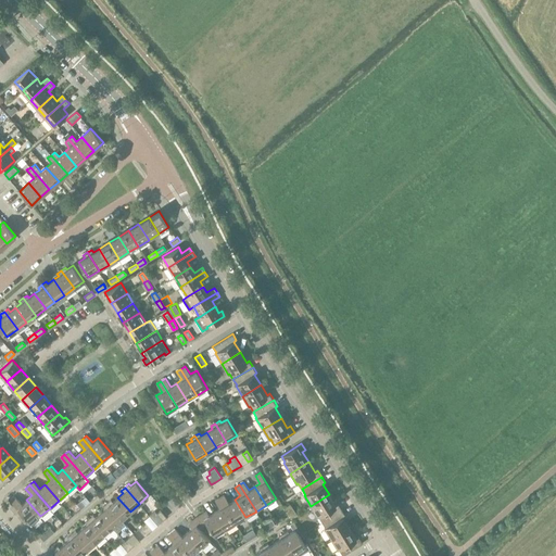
[(219,497),(236,523),(245,517),(235,500),(229,503),(224,494),(219,497)]
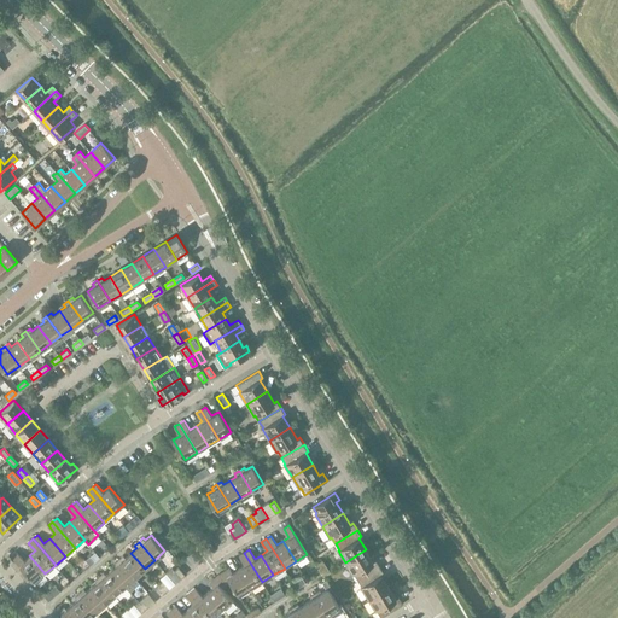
[(373,561),(366,549),(345,563),(353,575),(354,573),(357,581),(380,566),(375,559),(373,561)]
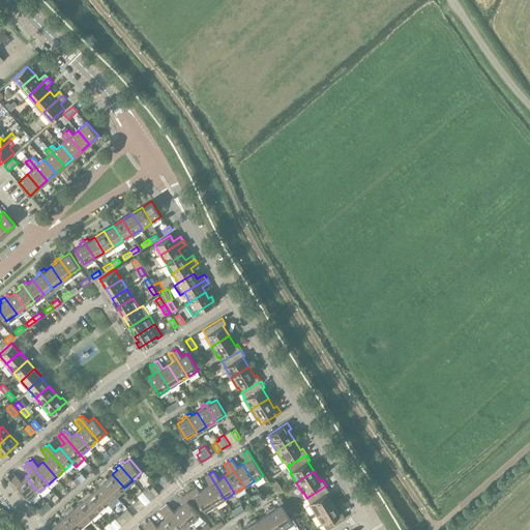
[(15,473),(10,477),(30,499),(38,492),(25,476),(21,480),(15,473)]
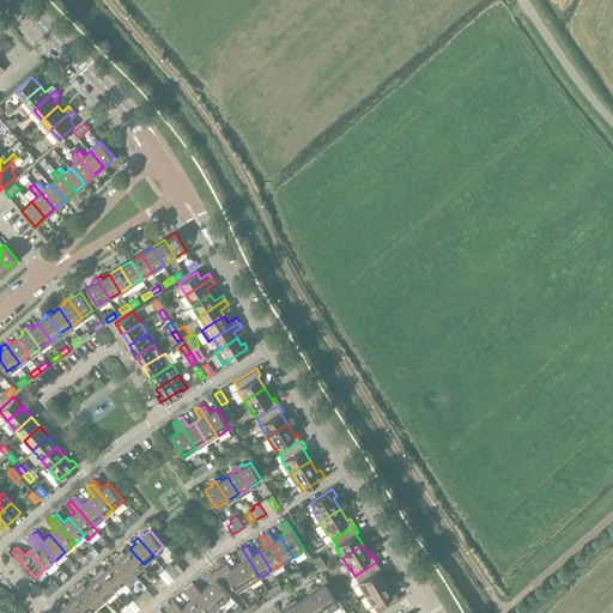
[(122,551),(117,554),(133,572),(144,564),(129,548),(125,553),(122,551)]
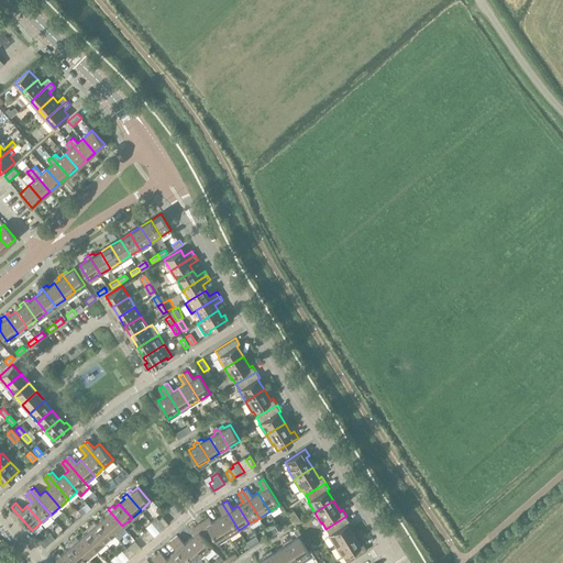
[(218,518),(229,537),(239,530),(222,504),(218,506),(223,515),(218,518)]
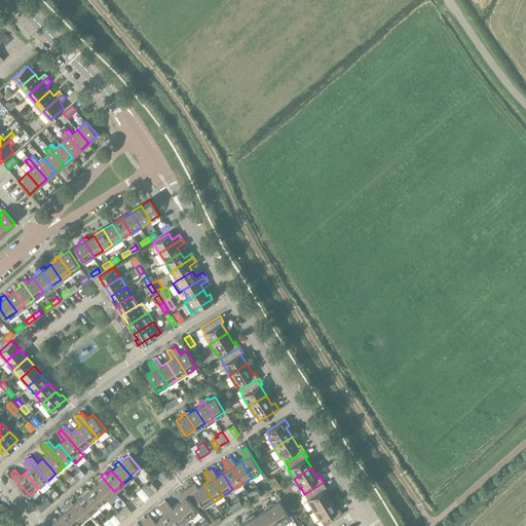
[(99,481),(95,485),(106,498),(110,502),(118,495),(114,491),(101,476),(98,479),(99,481)]
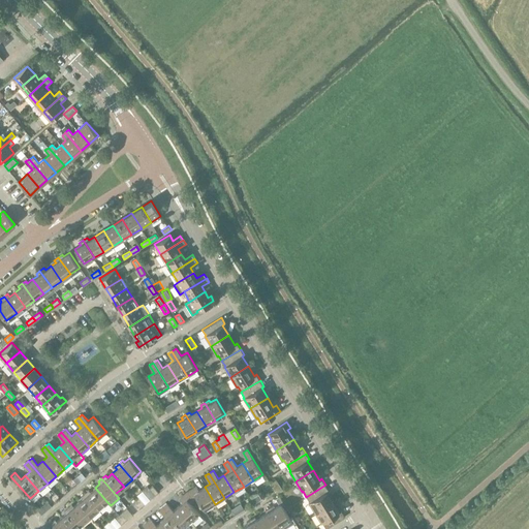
[(329,491),(325,485),(306,497),(310,502),(309,502),(315,512),(333,502),(327,492),(329,491)]
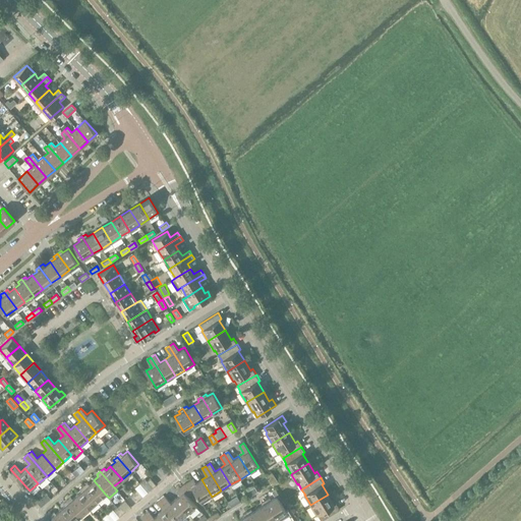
[(148,491),(156,484),(151,478),(147,480),(145,478),(139,482),(148,491)]
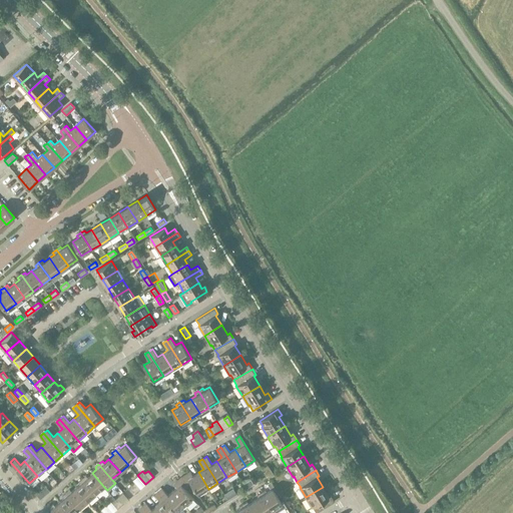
[(191,483),(198,495),(208,489),(198,472),(192,475),(190,471),(185,474),(188,478),(186,479),(189,484),(191,483)]
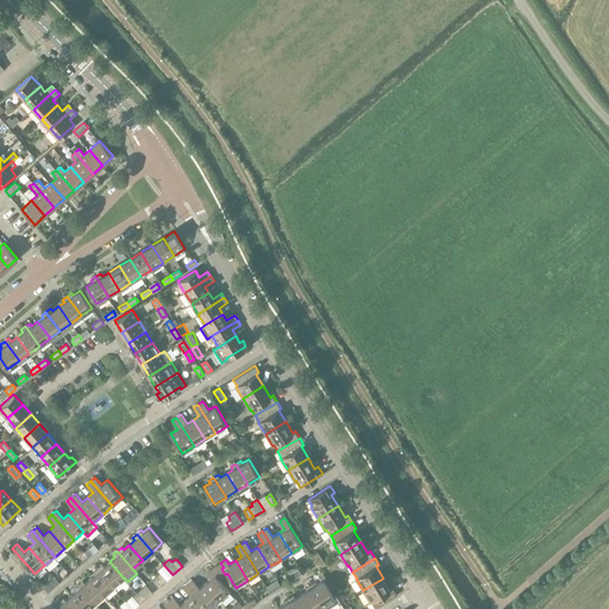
[(98,567),(113,585),(123,577),(110,562),(104,566),(102,564),(98,567)]
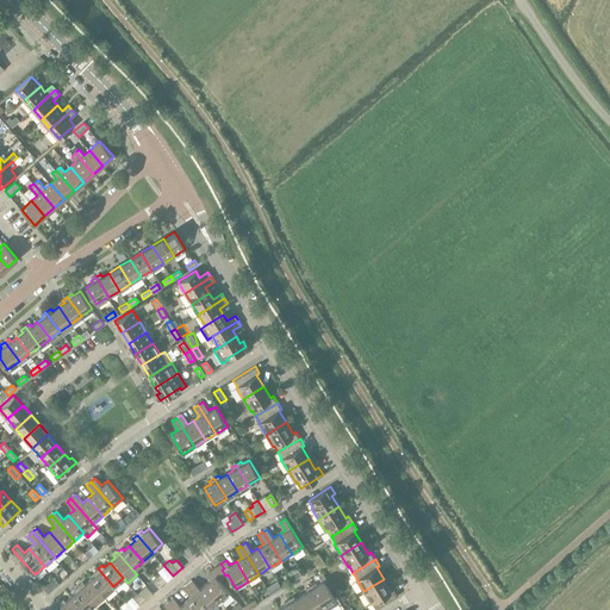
[(95,574),(91,579),(104,595),(113,586),(98,568),(93,572),(95,574)]
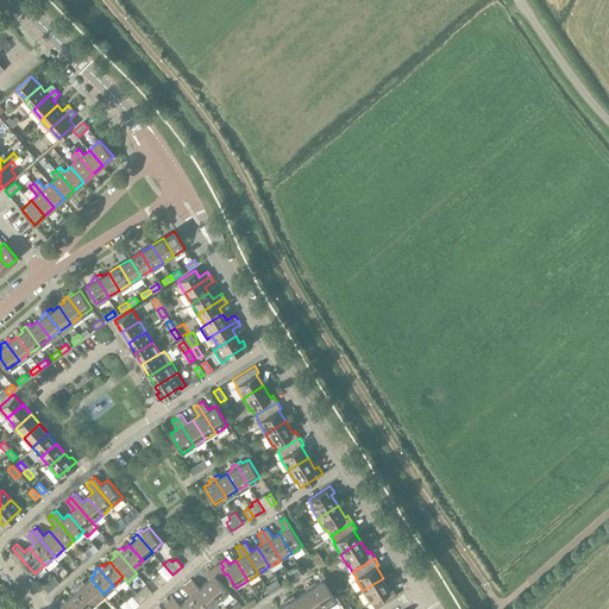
[(293,579),(301,575),(297,569),(289,573),(293,579)]
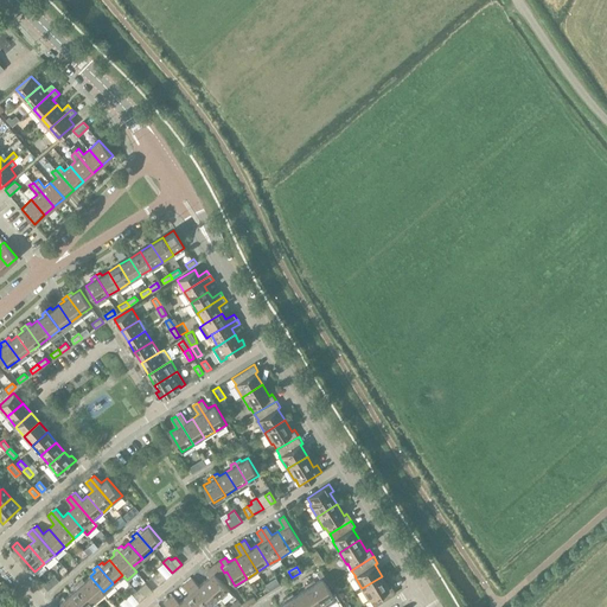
[(215,573),(210,568),(205,572),(210,576),(204,581),(219,599),(230,589),(219,577),(221,576),(216,570),(215,573)]
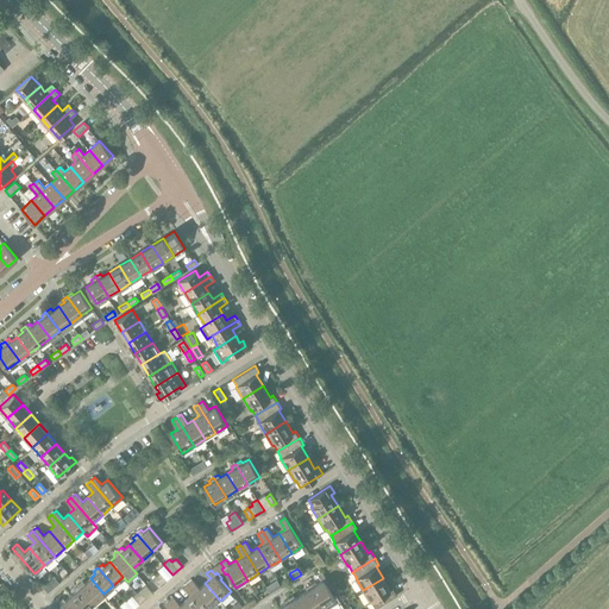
[(315,581),(311,584),(322,604),(325,608),(326,608),(339,601),(336,594),(333,596),(326,584),(328,582),(321,571),(318,573),(321,581),(316,584),(315,581)]
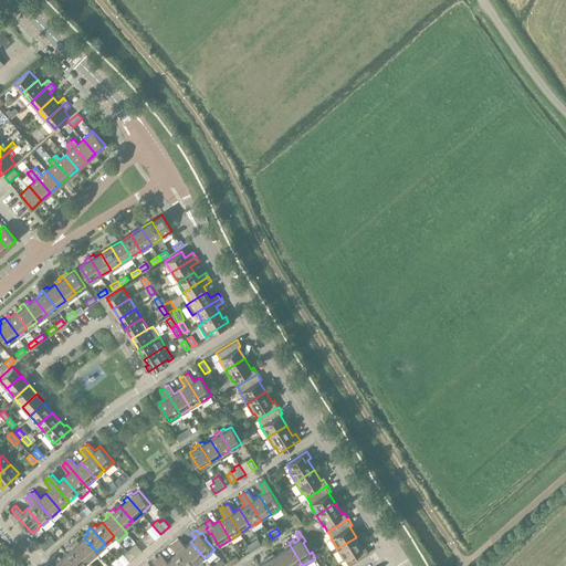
[(148,532),(145,535),(152,542),(155,538),(148,532)]
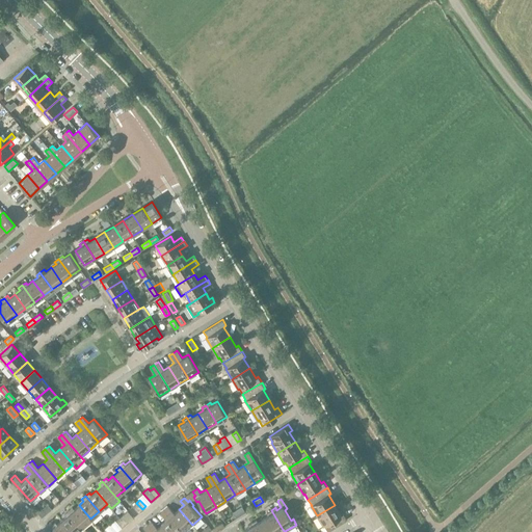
[(142,509),(136,503),(133,506),(138,512),(142,509)]
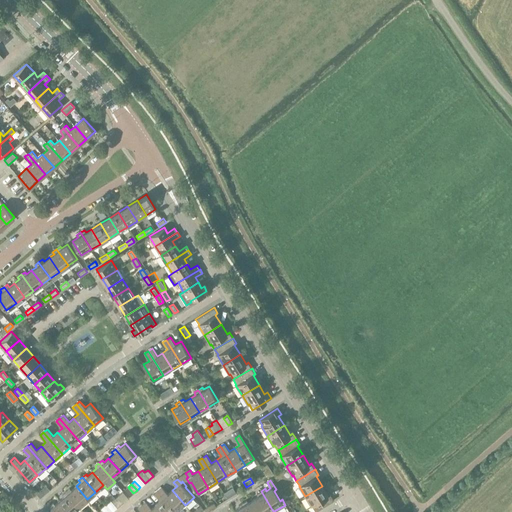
[(49,490),(46,486),(37,493),(40,498),(49,490)]
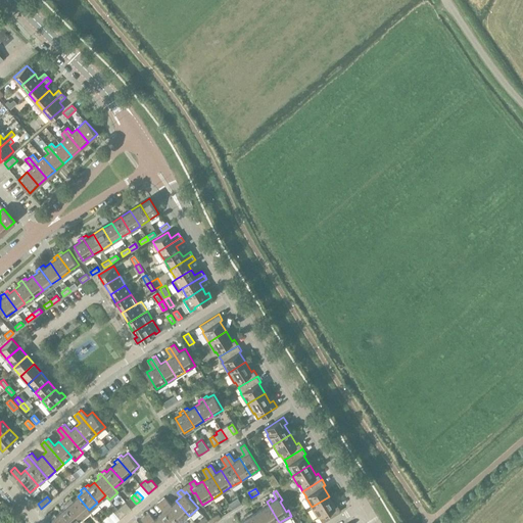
[(67,502),(81,517),(89,510),(78,496),(73,501),(70,498),(67,502)]
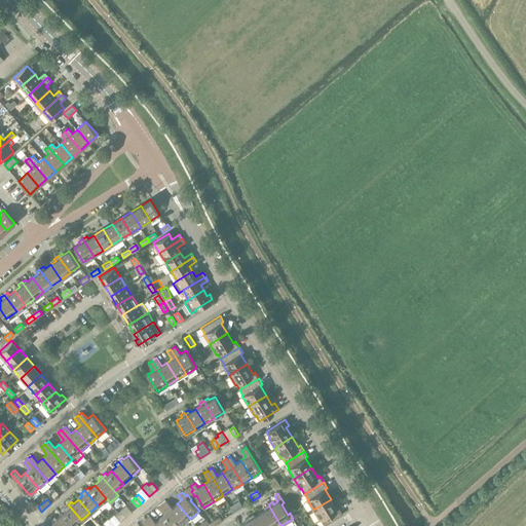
[(337,509),(331,499),(313,510),(320,520),(321,520),(324,525),(343,513),(339,508),(337,509)]
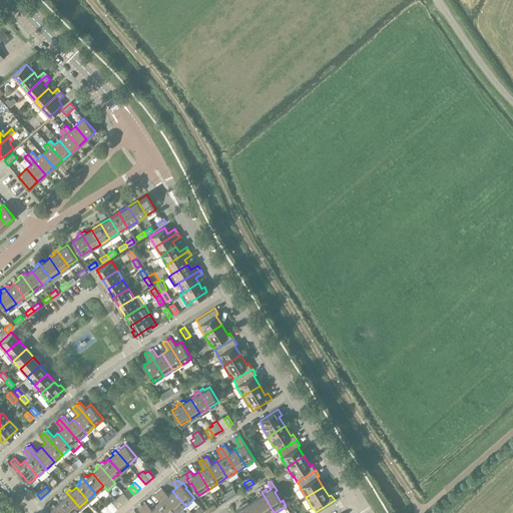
[(177,512),(185,506),(172,491),(167,495),(162,488),(158,491),(177,512)]
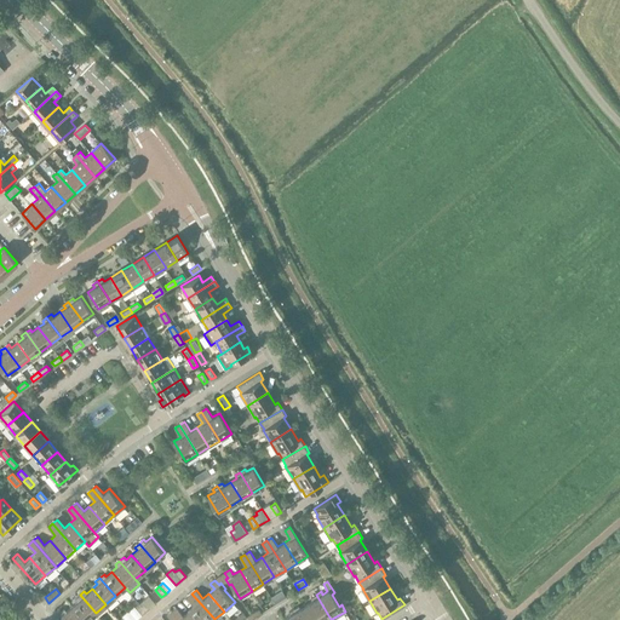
[(286,597),(282,590),(271,597),(275,603),(286,597)]
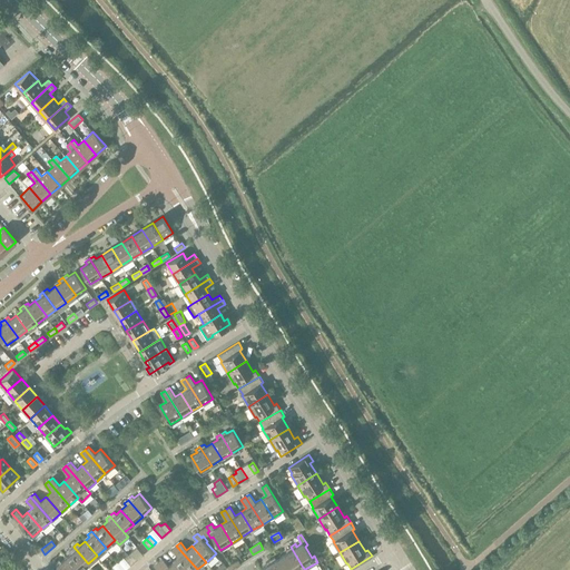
[(196,569),(197,569),(176,546),(173,550),(178,557),(174,561),(180,569),(196,569)]
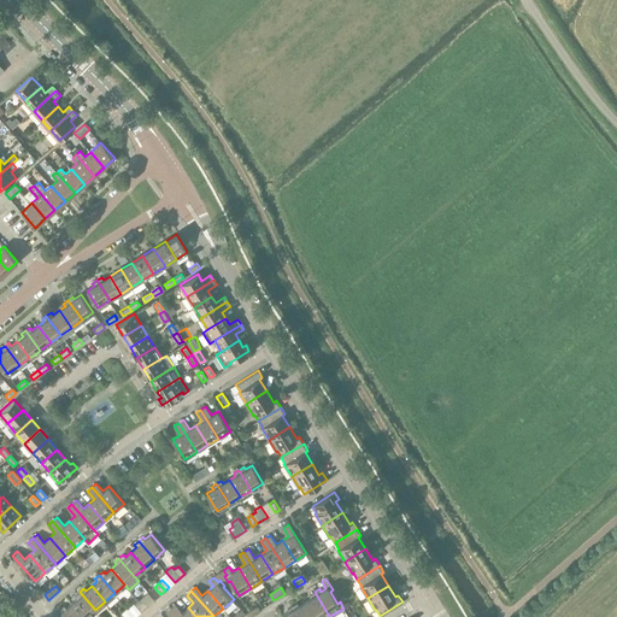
[(77,598),(71,603),(83,616),(87,616),(95,610),(80,592),(75,595),(77,598)]
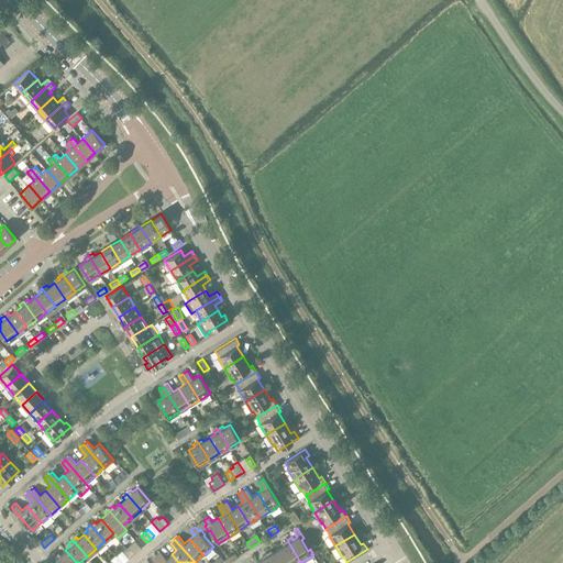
[(278,549),(287,562),(291,562),(298,559),(287,540),(283,543),(284,545),(278,549)]
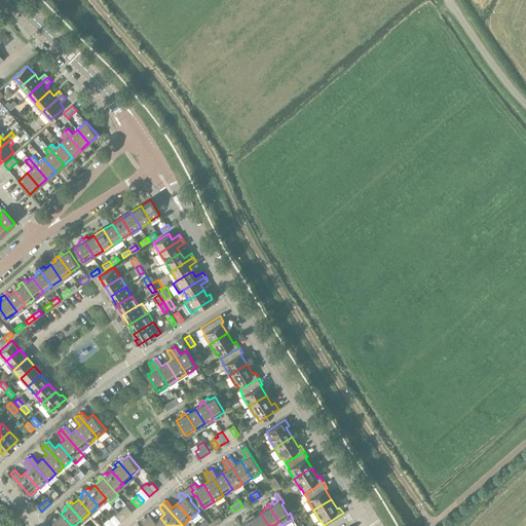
[(121,509),(118,512),(123,518),(127,516),(121,509)]
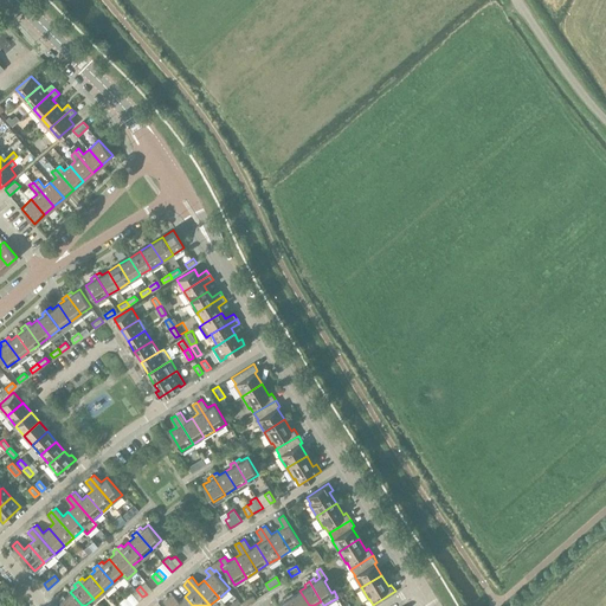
[(142,597),(136,590),(133,593),(139,600),(142,597)]
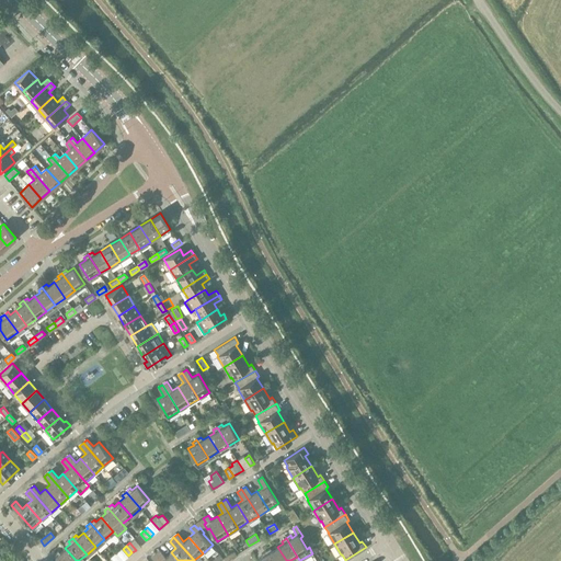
[(286,560),(277,547),(272,550),(271,548),(266,550),(272,560),(286,560)]
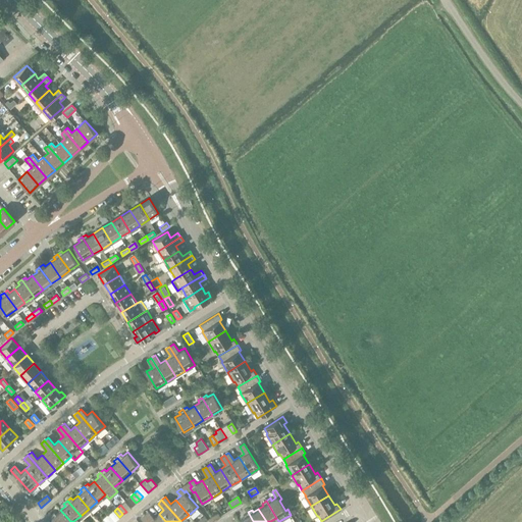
[(70,521),(60,510),(56,514),(54,512),(50,516),(55,521),(70,521)]
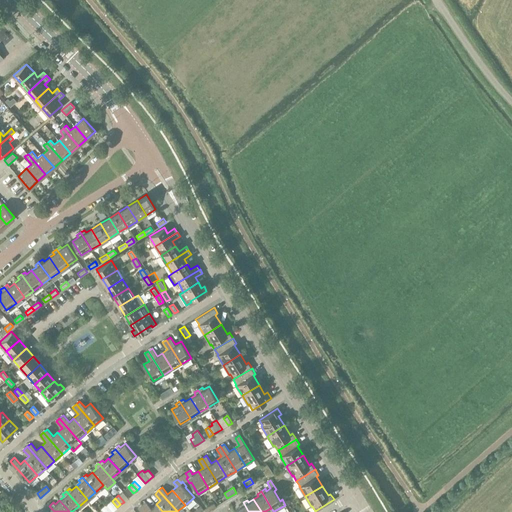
[(162,511),(156,504),(151,508),(145,501),(142,505),(148,511),(162,511)]
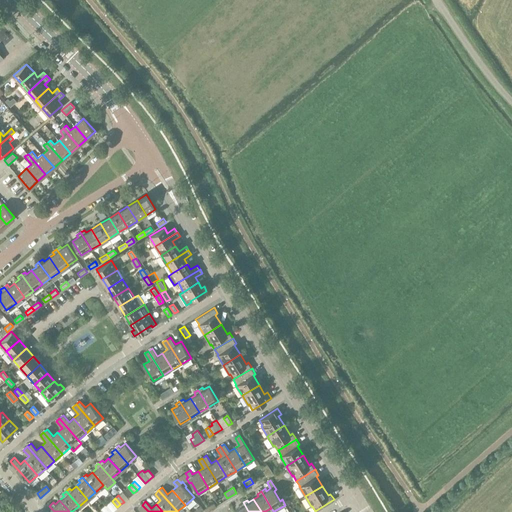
[(209,510),(216,506),(213,502),(206,506),(209,510)]
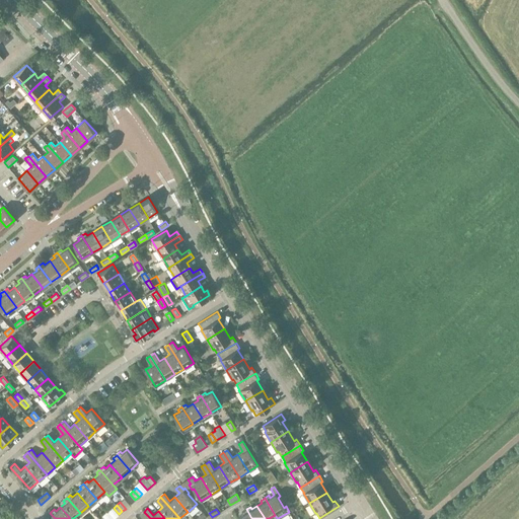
[(251,518),(246,509),(241,512),(243,514),(237,518),(238,518),(251,518)]
